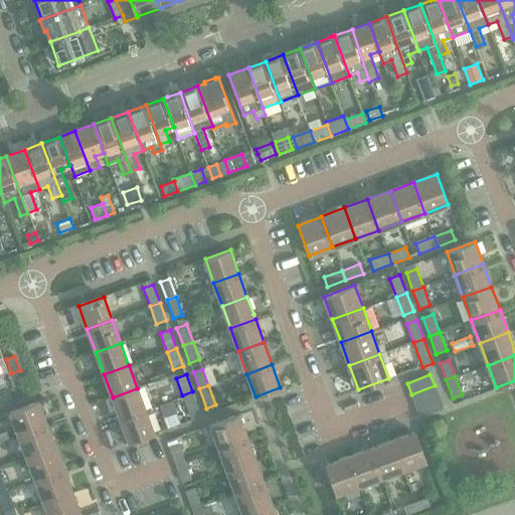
[(415,405),(439,396),(435,385),(411,394),(415,405)]
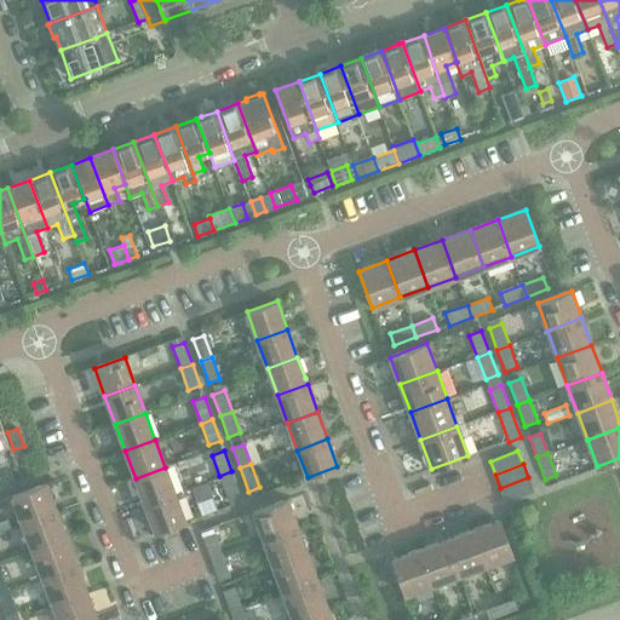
[(176,495),(165,468),(136,478),(145,505),(176,495)]
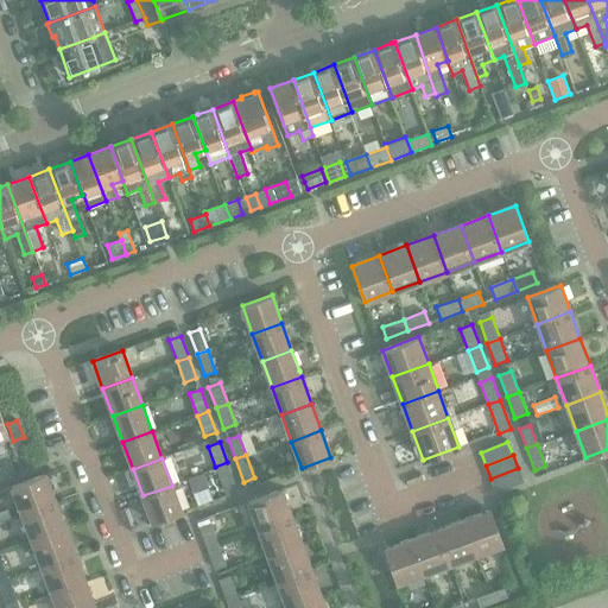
[(225,489),(235,485),(227,462),(215,467),(225,489)]
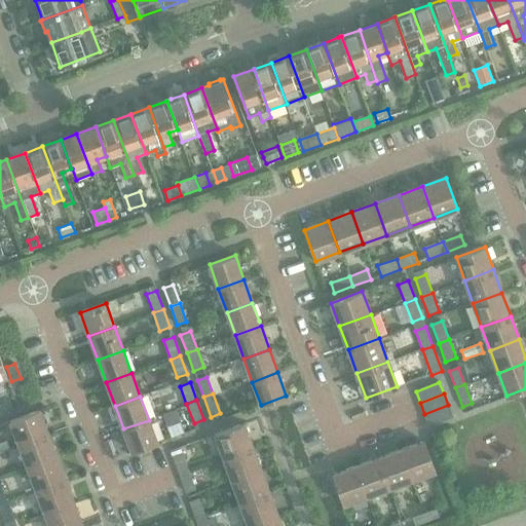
[(0,416),(14,411),(10,402),(0,405),(0,416)]
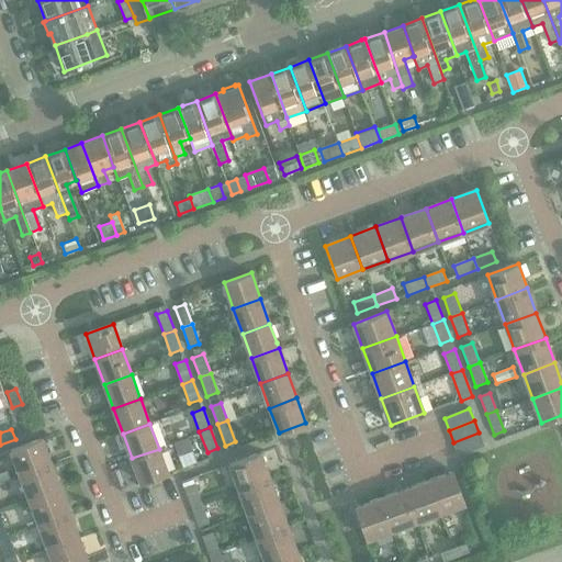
[(453,442),(458,454),(483,445),(479,433),(453,442)]
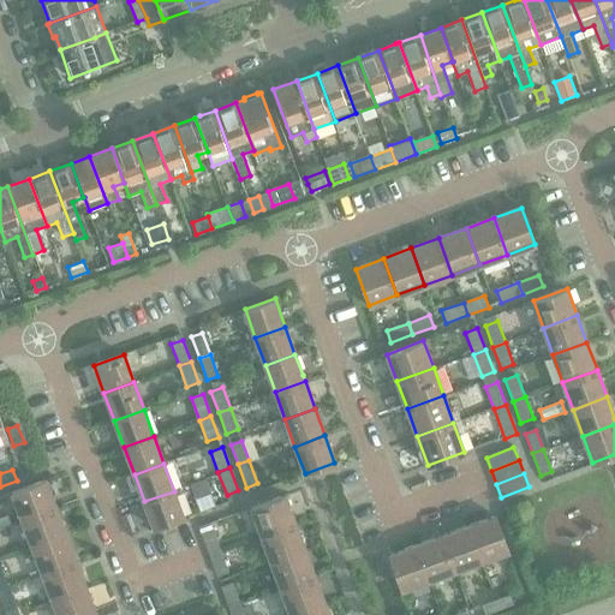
[(57,508),(46,479),(12,493),(23,520),(57,508)]
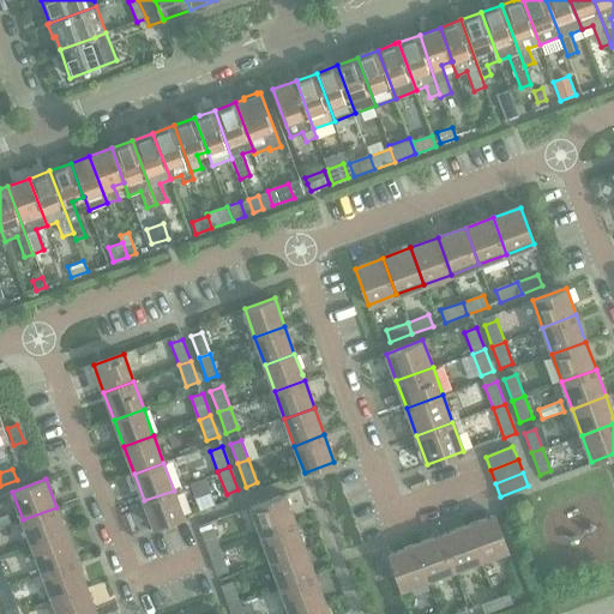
[(144,500),(154,528),(184,517),(174,491),(144,500)]
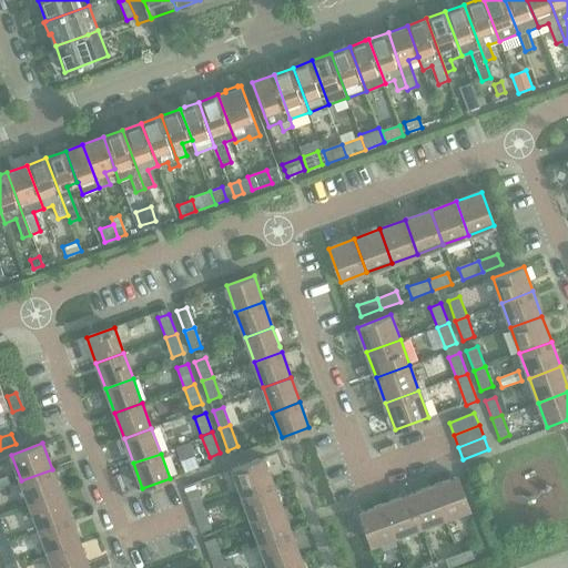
[(263,457),(232,469),(242,495),(273,483),(263,457)]
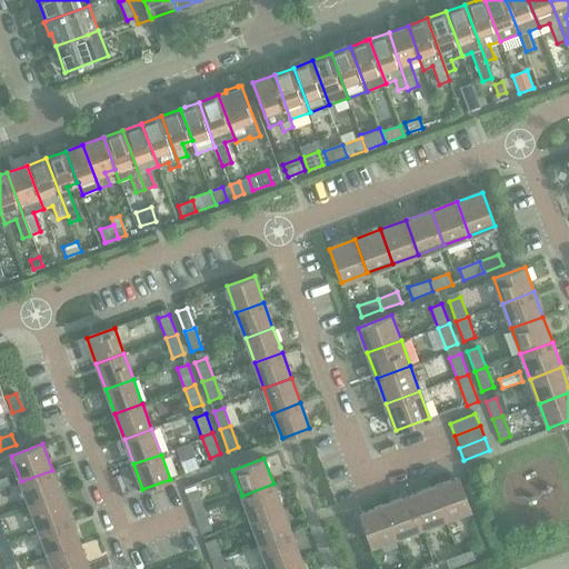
[(21,481),(30,506),(61,495),(52,470),(21,481)]
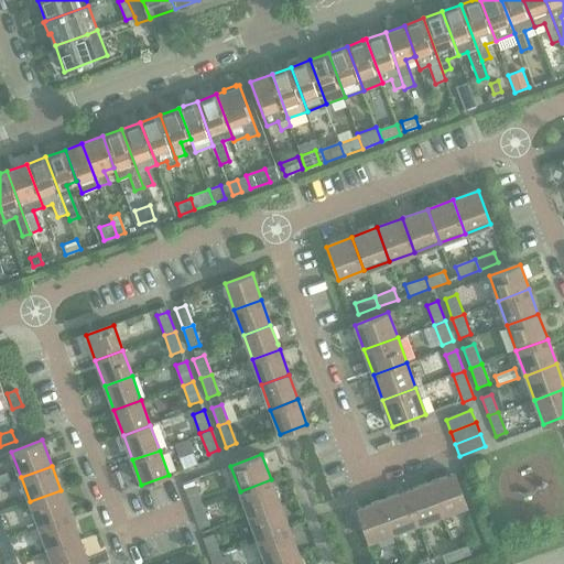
[(467,505),(455,474),(433,481),(444,513),(467,505)]
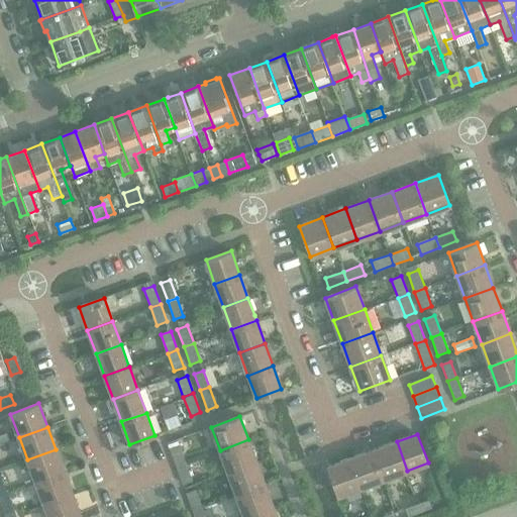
[(227,471),(228,473),(256,462),(248,439),(220,450),(227,471)]
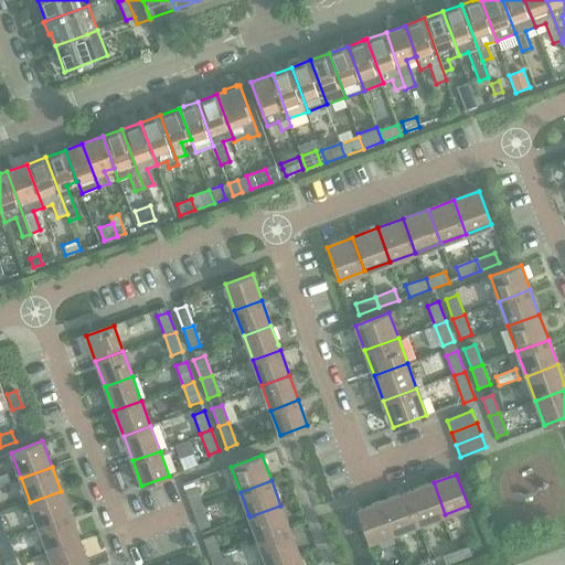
[(445,514),(434,482),(408,491),(419,523),(445,514)]
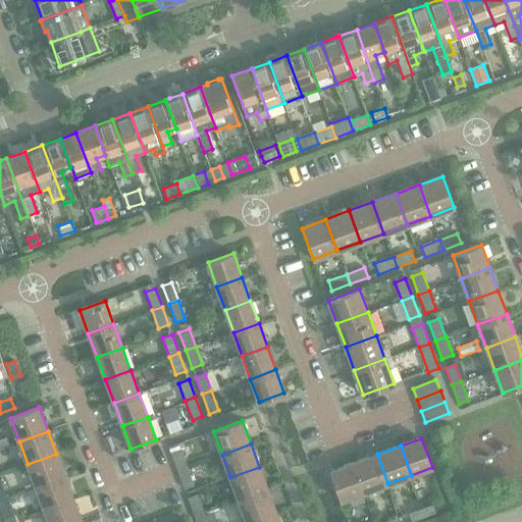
[(180,449),(171,453),(177,471),(188,468),(180,449)]
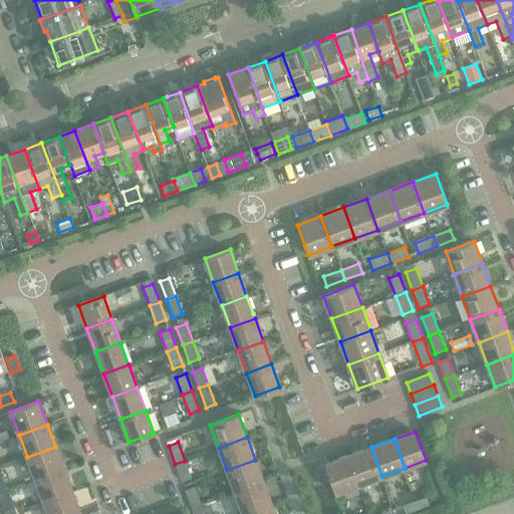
[(27,457),(36,480),(64,470),(55,447),(27,457)]
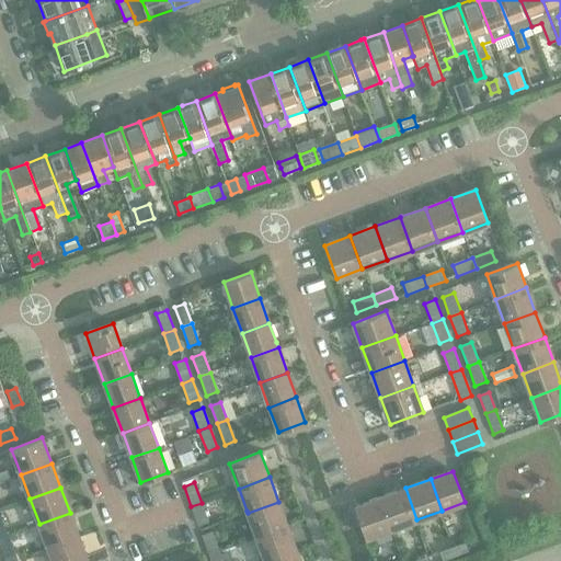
[(416,519),(405,488),(380,497),(391,529),(416,519)]
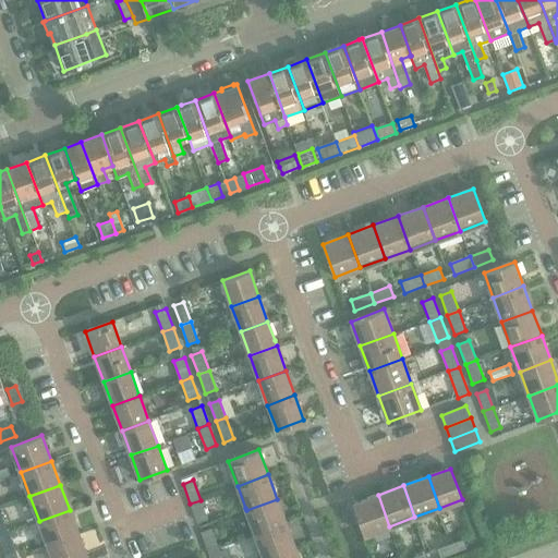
[(353,504),(364,535),(389,526),(378,495),(353,504)]
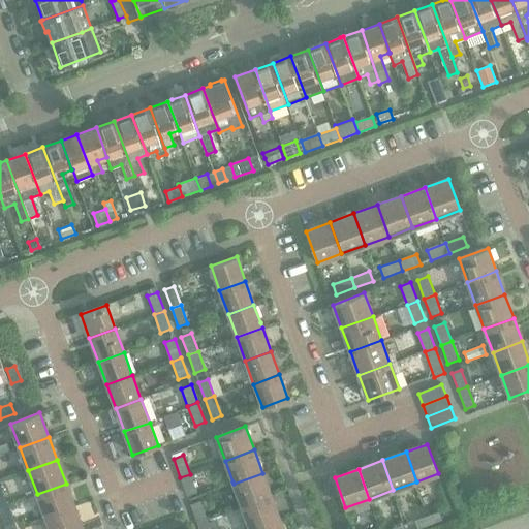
[(234,484),(242,507),(272,497),(265,478),(262,473),(234,484)]
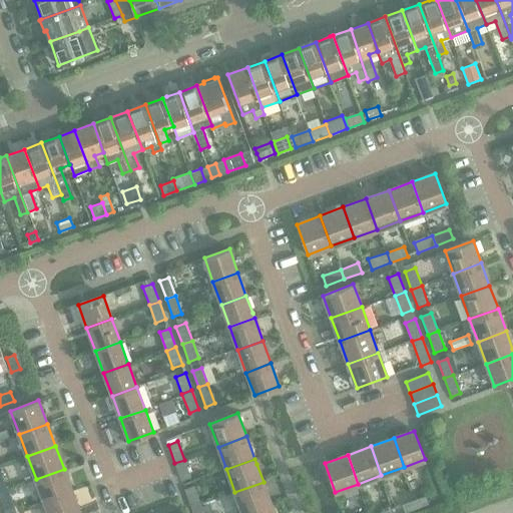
[(181,481),(190,477),(184,460),(174,463),(181,481)]
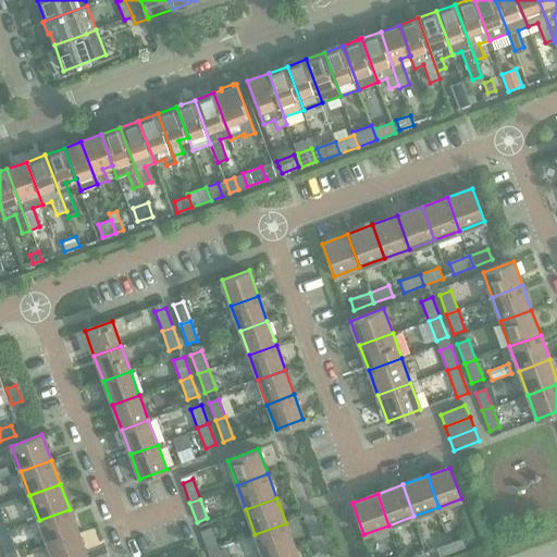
[(39,520),(48,544),(78,533),(70,509),(39,520)]
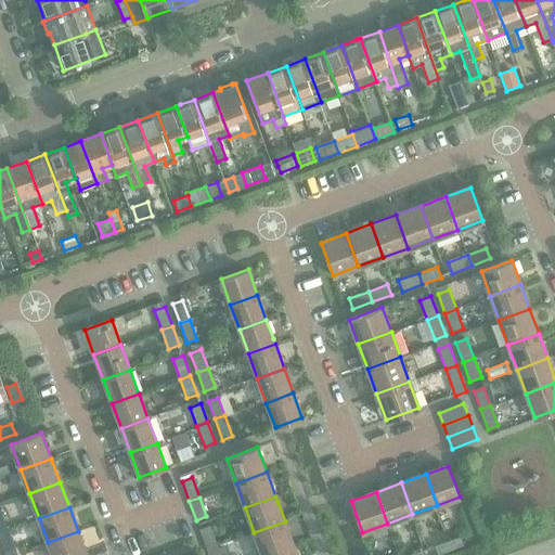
[(261,554),(267,554),(294,545),(285,521),(254,532),(261,554)]
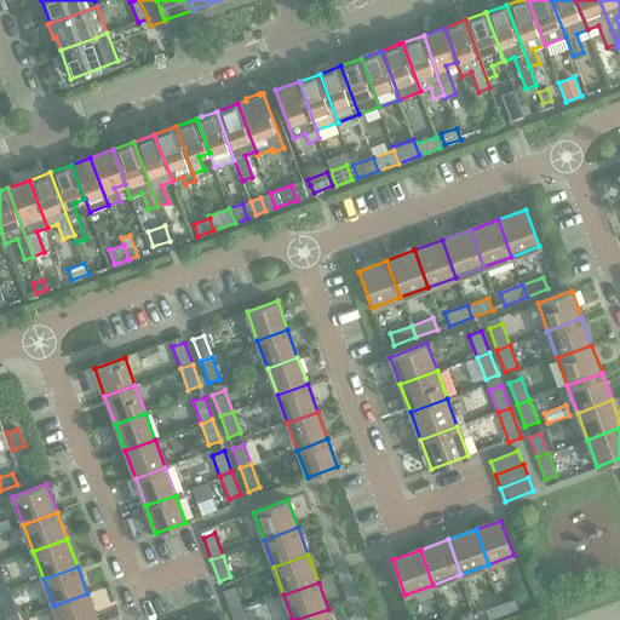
[(223,592),(230,612),(231,614),(242,610),(235,587),(223,592)]
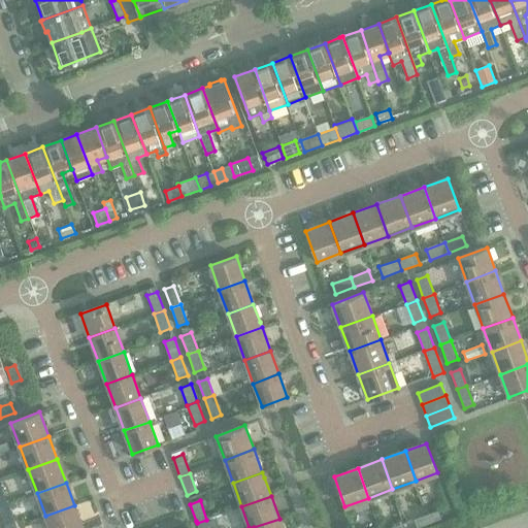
[(12,527),(17,527),(7,503),(0,505),(0,514),(5,527),(12,527)]
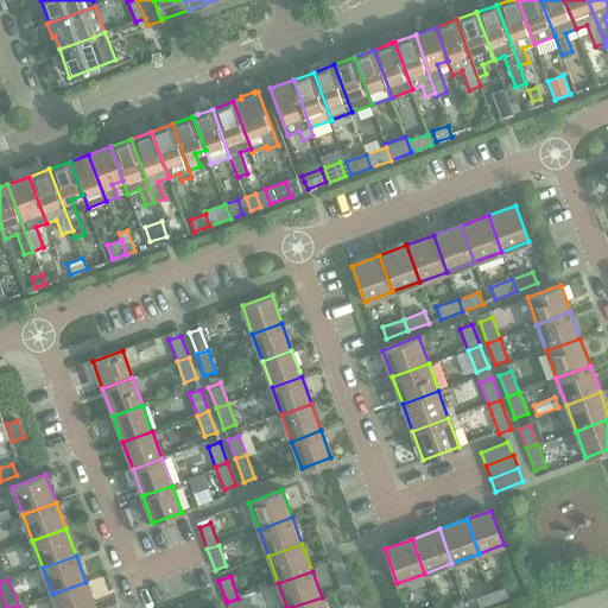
[(95,607),(86,582),(52,594),(57,607),(95,607)]
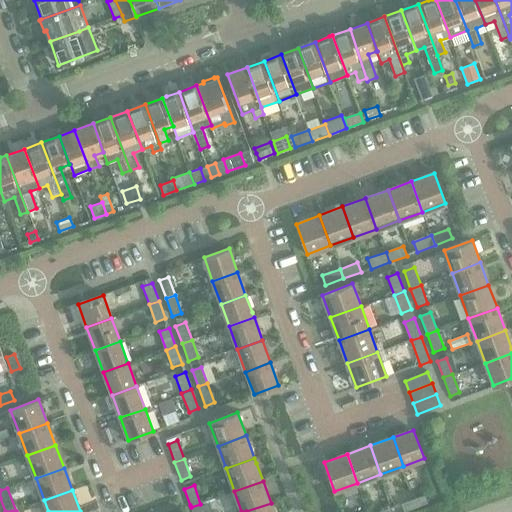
[(428,504),(424,495),(413,499),(416,508),(428,504)]
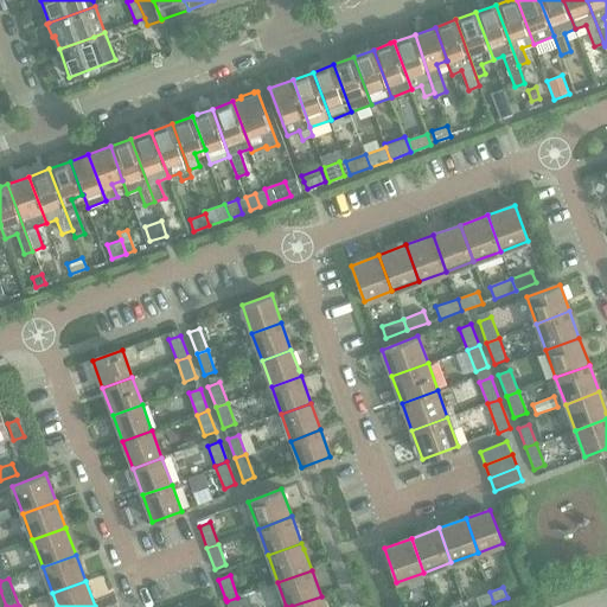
[(477,598),(479,606),(480,606),(493,602),(490,592),(477,598)]
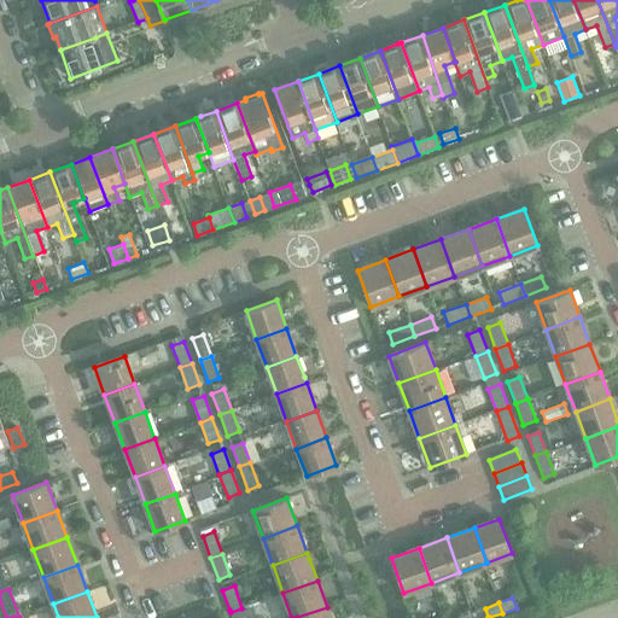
[(331,617),(327,607),(297,617),(331,617)]
